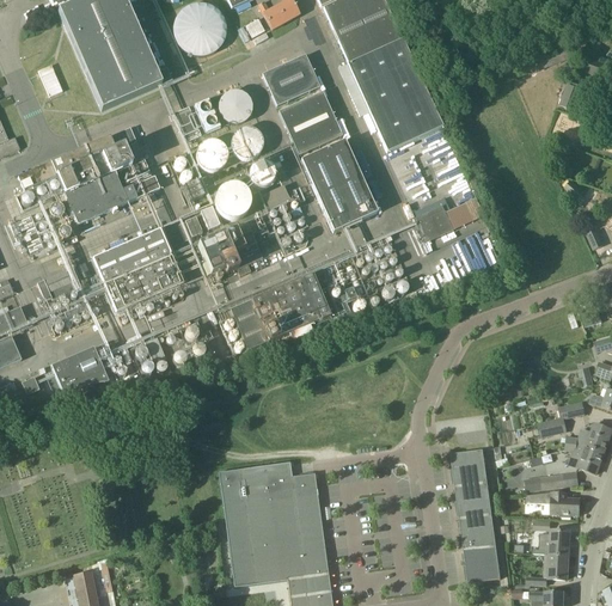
[(166,65),(155,69),(124,0),(74,0),(57,7),(102,108),(172,77),(166,65)]
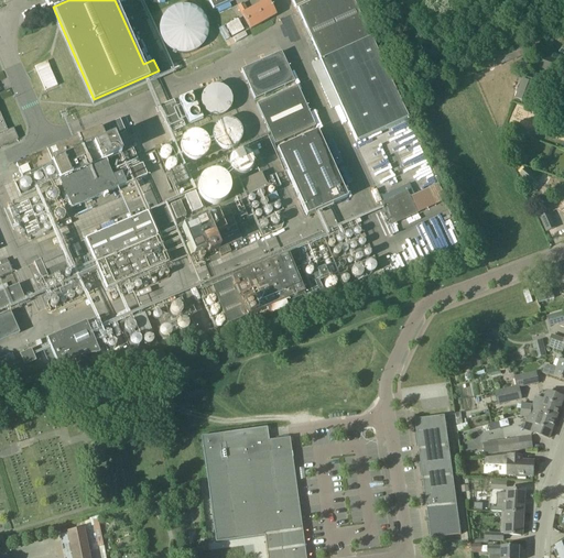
[(250,25),(275,11),(269,0),(258,0),(247,7),(243,0),(240,0),(237,2),(250,25)]
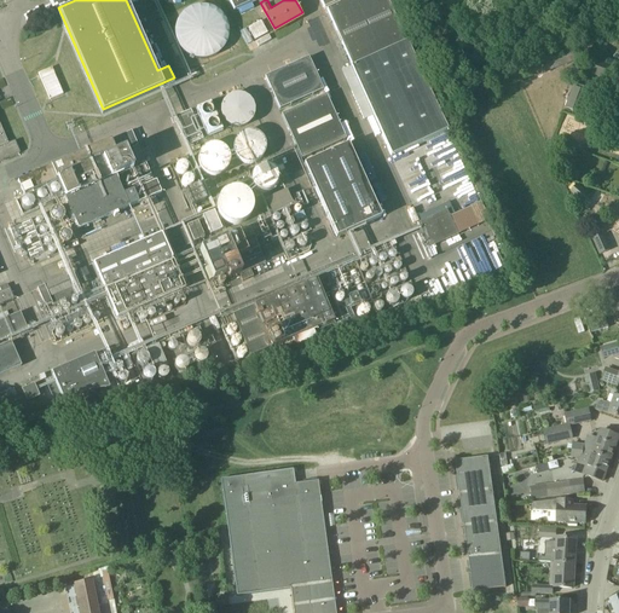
[(353,61),(406,36),(388,0),(331,0),(325,3),(353,61)]
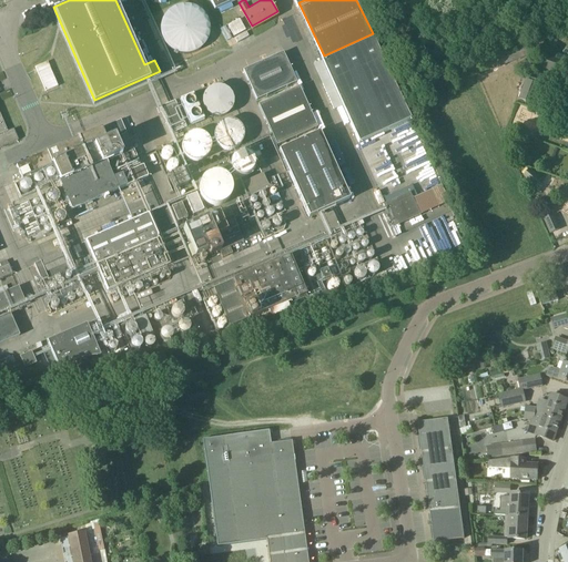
[(162,26),(161,27),(162,29),(162,31),(162,33),(163,36),(163,38),(164,40),(165,41),(168,43),(169,44),(170,46),(172,48),(173,49),(175,50),(178,50),(180,51),(182,51),(184,51),(186,52),(188,52),(190,51),(192,51),(194,50),(196,50),(199,49),(200,48),(202,46),(203,44),(204,43),(206,41),(208,40),(209,38),(209,36),(210,33),(210,31),(211,29),(211,27),(211,26),(210,23),(210,21),(209,19),(209,17),(208,14),(206,13),(204,11),(203,10),(202,9),(200,7),(199,6),(196,4),(194,4),(192,3),(190,3),(188,2),(186,2),(184,2),(182,3),(180,3),(178,4),(175,4),(173,6),(172,7),(170,9),(169,10),(168,11),(165,13),(164,14),(164,17),(163,19),(162,21),(162,23),(162,26)]
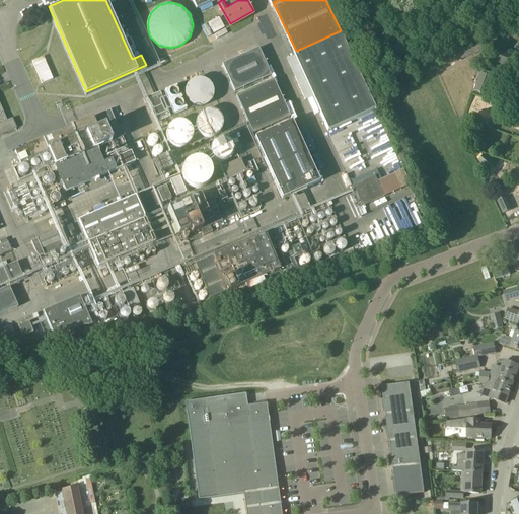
[(219,15),(209,21),(214,31),(212,32),(215,38),(228,30),(219,15)]
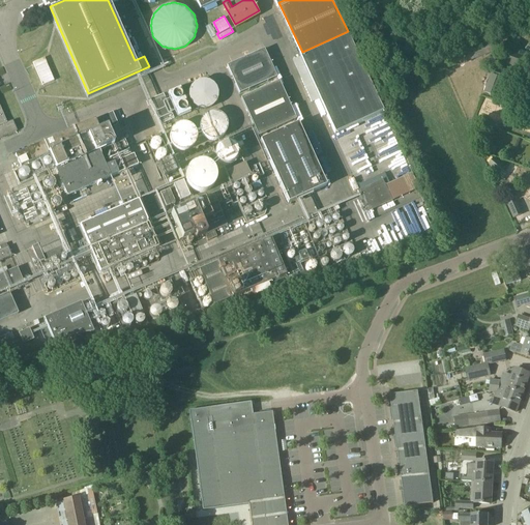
[(348,31),(302,52),(301,53),(335,129),(383,108),(348,31)]
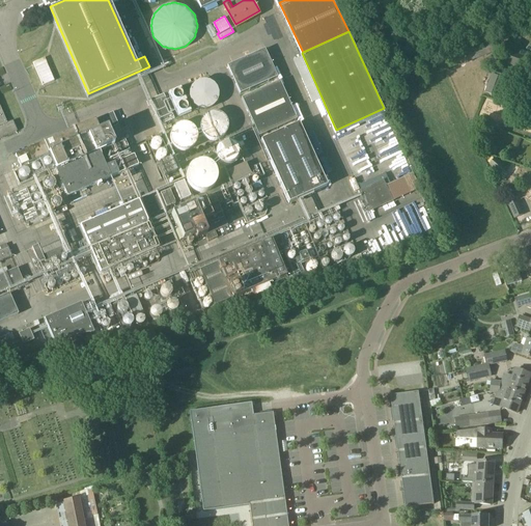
[(480,43),(483,51),(497,47),(494,37),(480,43)]
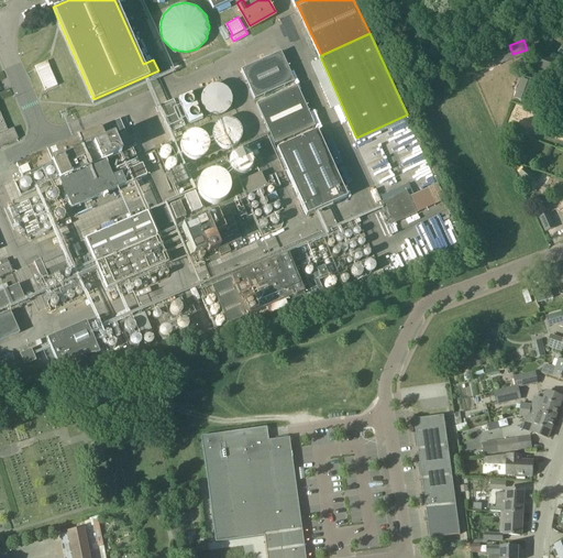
[(294,78),(280,48),(241,65),(254,96),(294,78)]
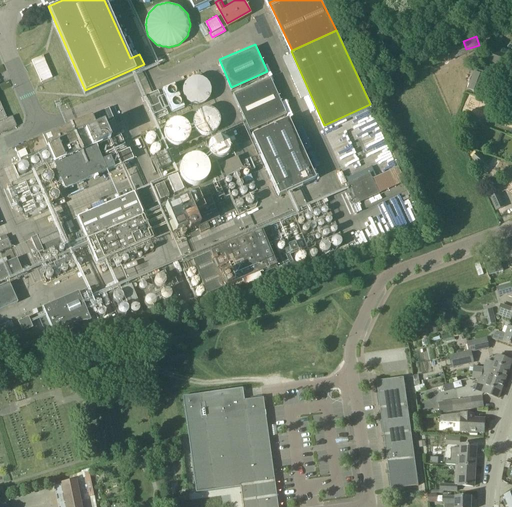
[(492,45),(488,56),(501,61),(505,49),(492,45)]
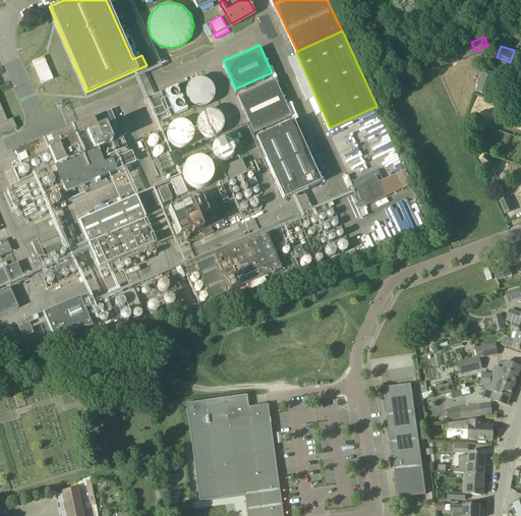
[(33,57),(49,97),(66,89),(56,67),(50,69),(46,58),(43,53),(33,57)]
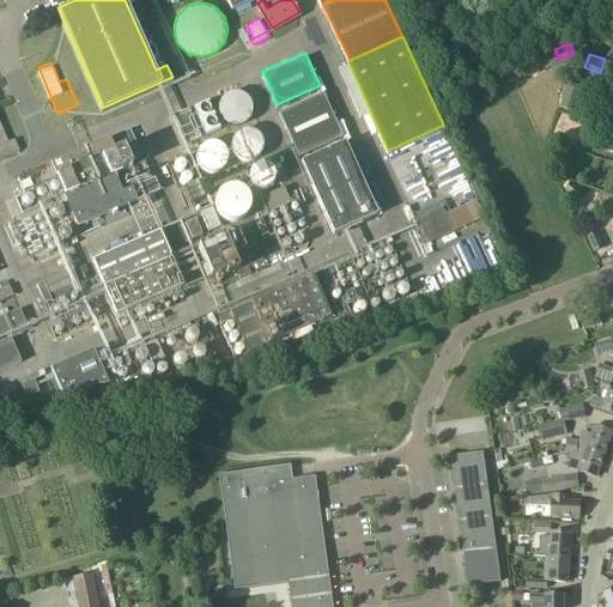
[(568,79),(564,90),(575,95),(578,84),(568,79)]
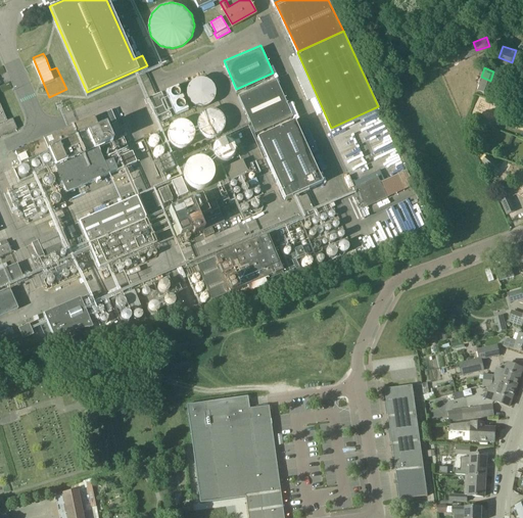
[(276,76),(238,92),(255,131),(293,114),(276,76)]
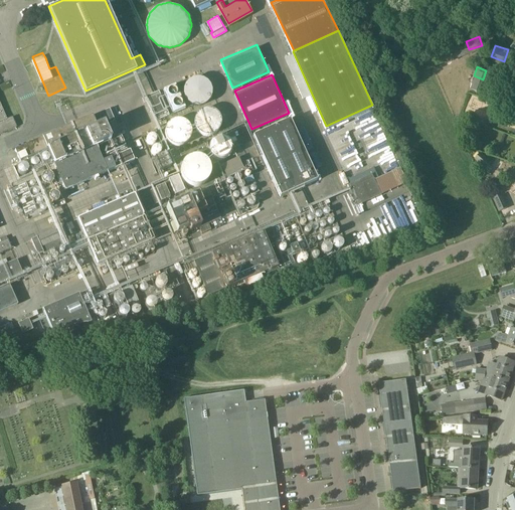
[(186,104),(176,80),(147,93),(157,117),(186,104)]
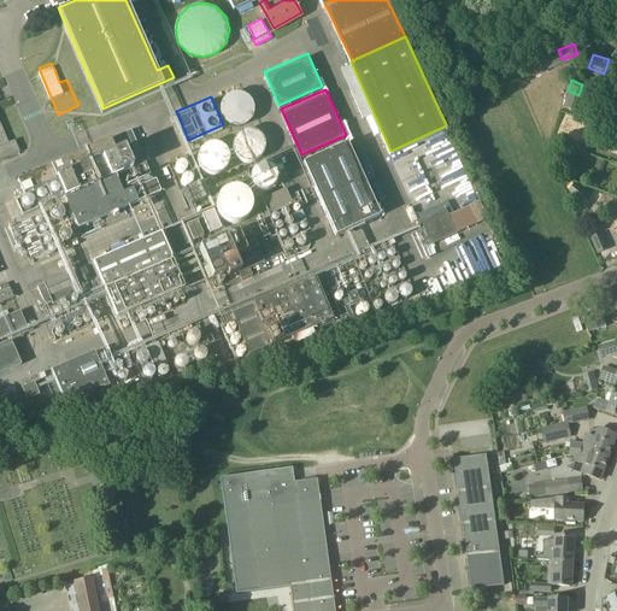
[(591,121),(580,117),(577,127),(587,129),(591,121)]
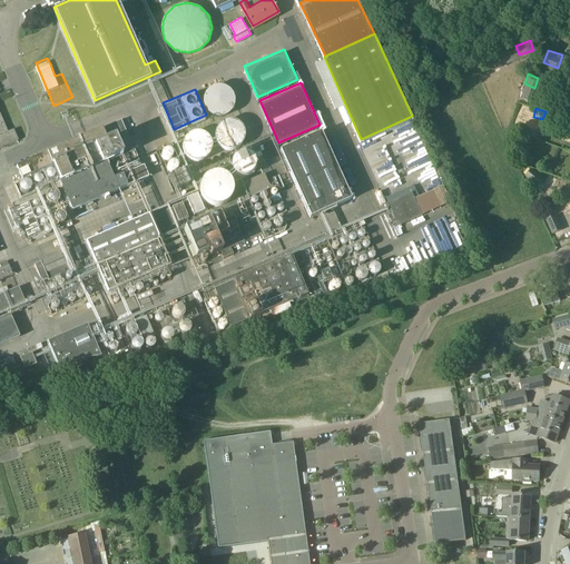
[(8,128),(0,109),(0,144),(19,136),(15,125),(8,128)]
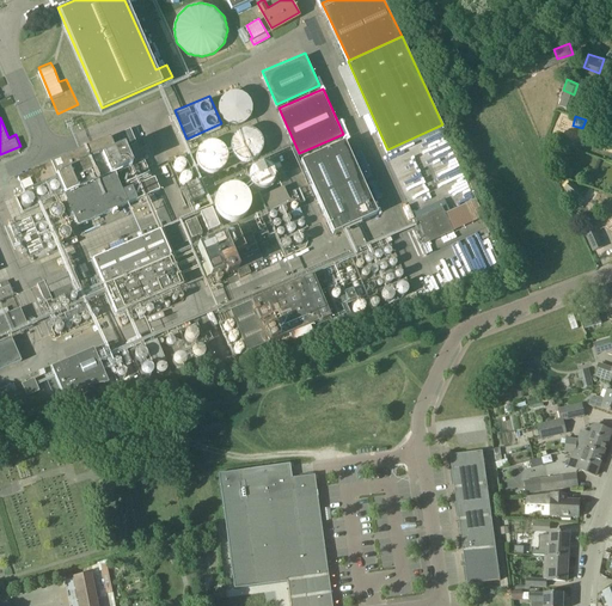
[(236,157),(262,150),(255,122),(227,129),(236,157)]
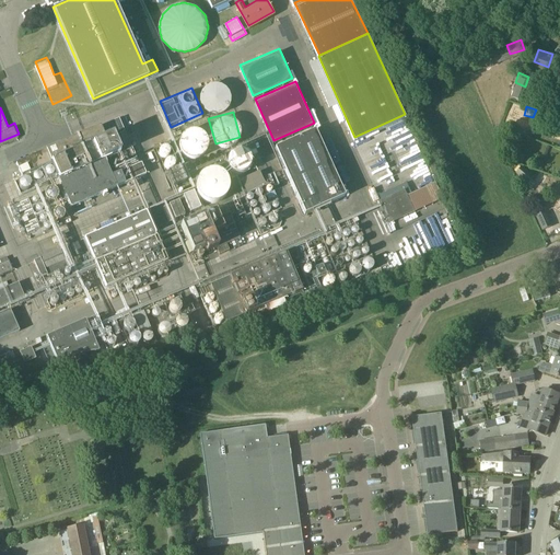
[(128,123),(125,113),(15,160),(21,172),(51,159),(70,204),(147,171),(142,160),(139,162),(131,146),(127,147),(119,129),(124,127),(123,125),(128,123)]
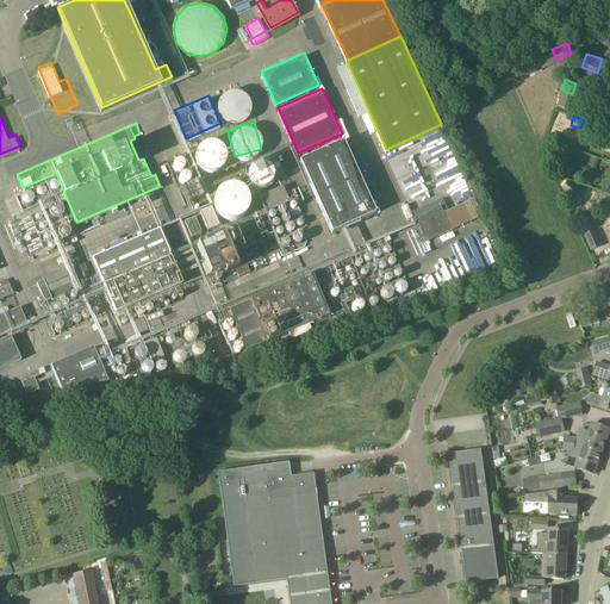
[(226,143),(199,134),(191,159),(217,168),(226,143)]
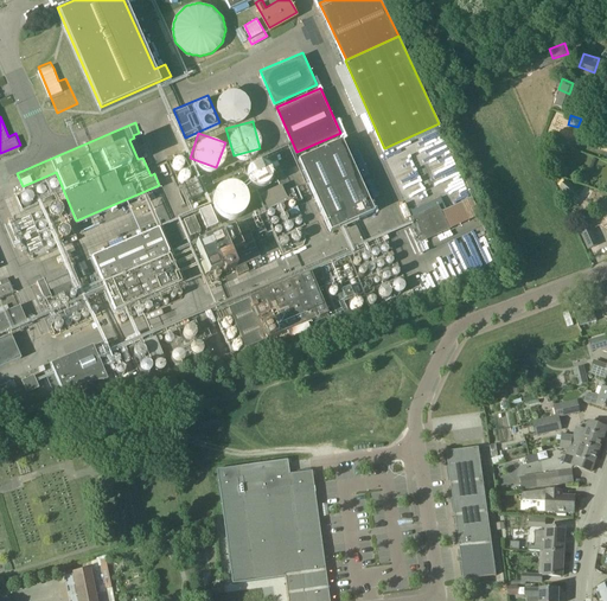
[(374,209),(342,138),(299,157),(331,228),(374,209)]
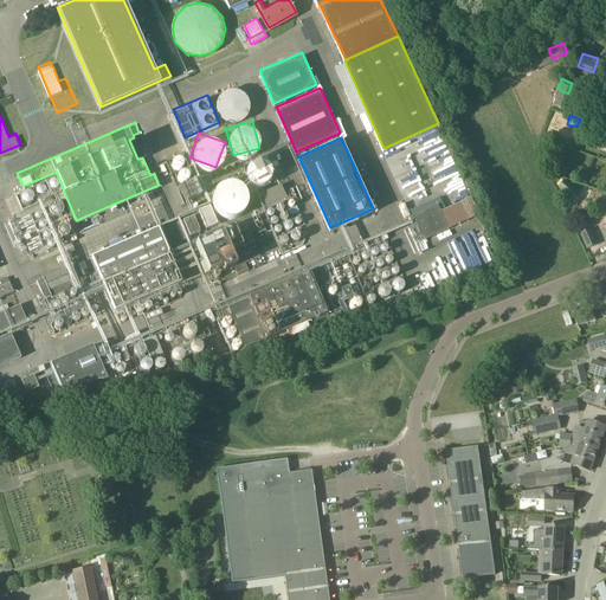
[(271,166),(283,160),(276,146),(240,163),(251,185),(275,173),(271,166)]
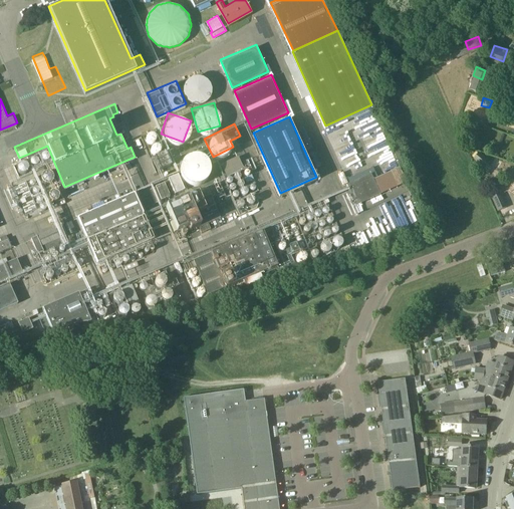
[(164,167),(170,164),(152,128),(142,133),(162,174),(166,171),(164,167)]
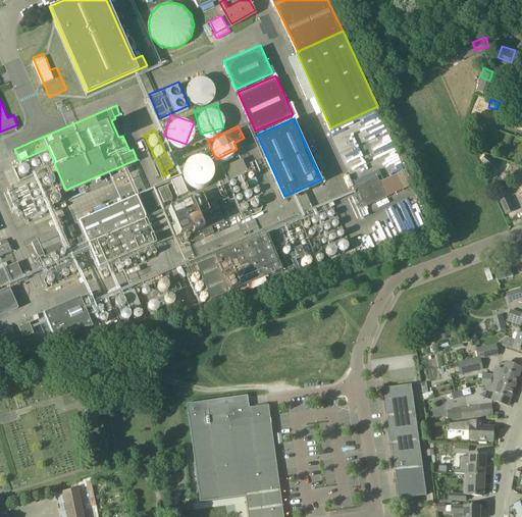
[(486,146),(489,139),(482,136),(479,144),(486,146)]
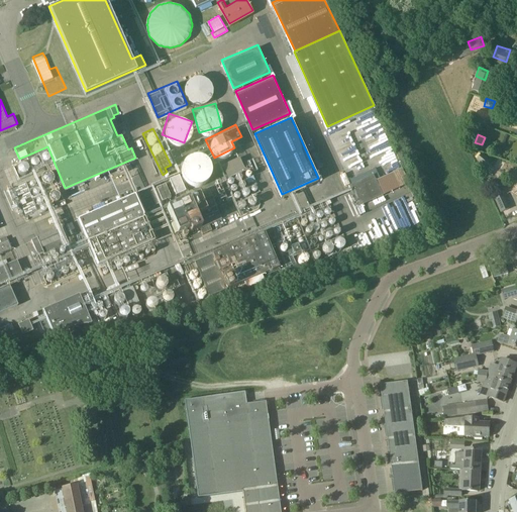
[(345,166),(357,160),(350,145),(338,152),(345,166)]
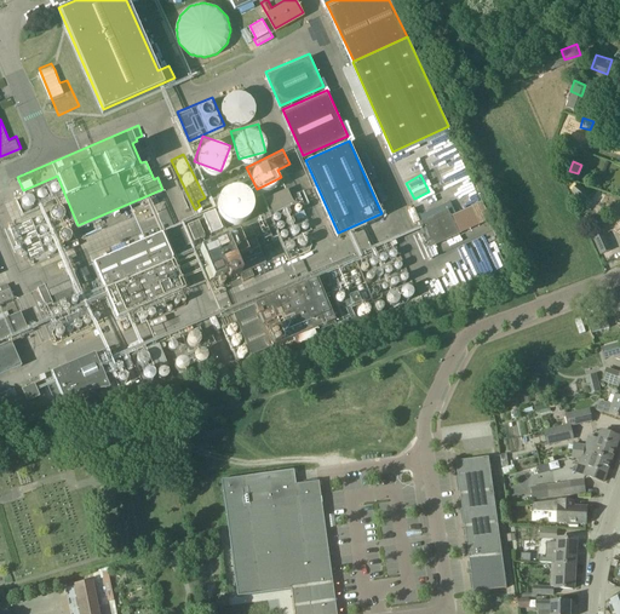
[(589,187),(579,178),(572,187),(581,195),(589,187)]
